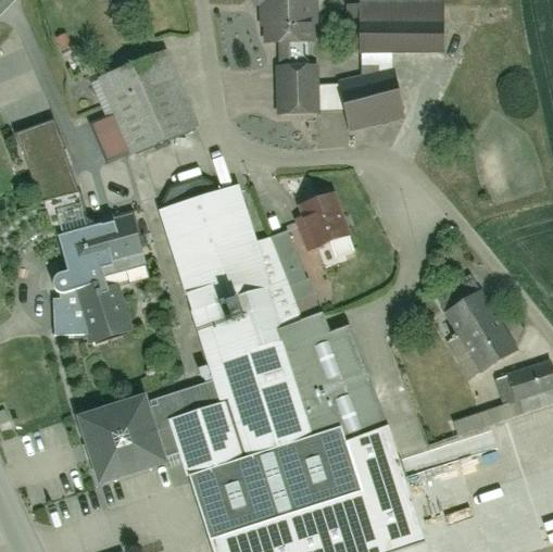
[(261,0),(263,44),(315,41),(312,0),(261,0)]
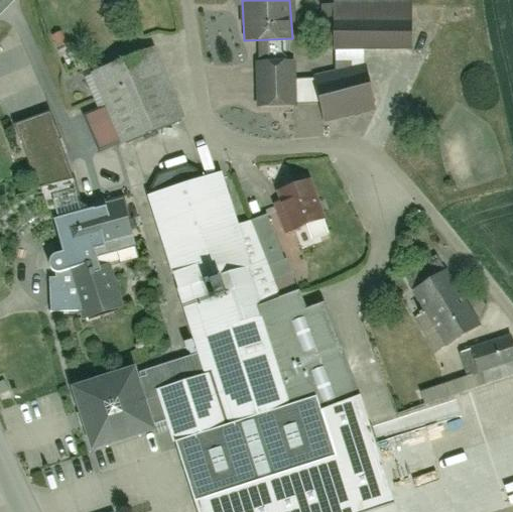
[(337,9),(336,48),(415,50),(415,20),(416,20),(416,12),(416,0),(368,0),(368,10),(337,9)]
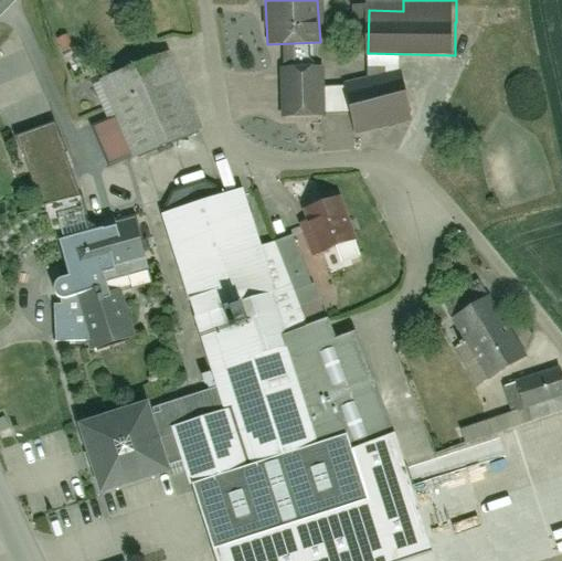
[(89,123),(108,166),(199,128),(165,49),(96,77),(112,114),(89,123)]
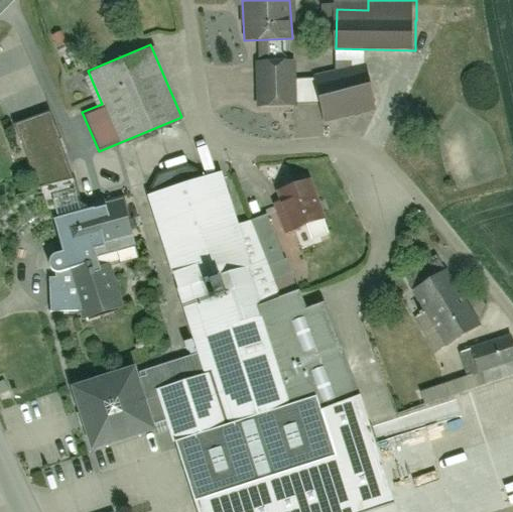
[(277,105),(294,104),(319,103),(324,120),(373,107),(362,67),(322,78),(290,79),(290,64),(258,64),(257,104),(277,104),(277,105)]
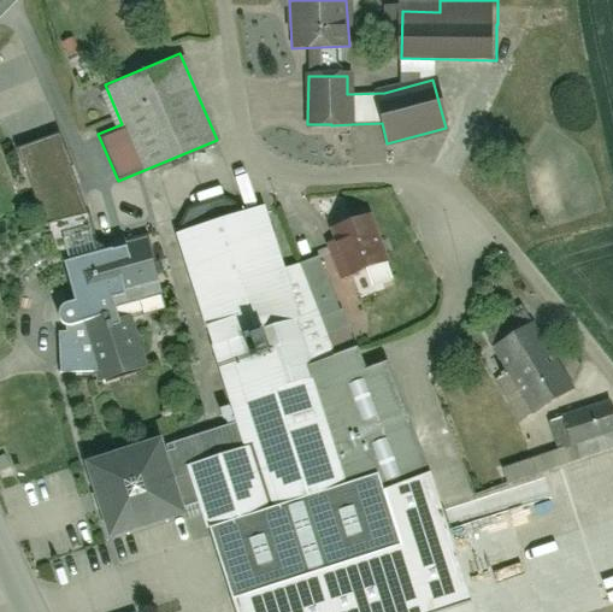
[(16,152),(54,254),(100,237),(60,135),(16,152)]
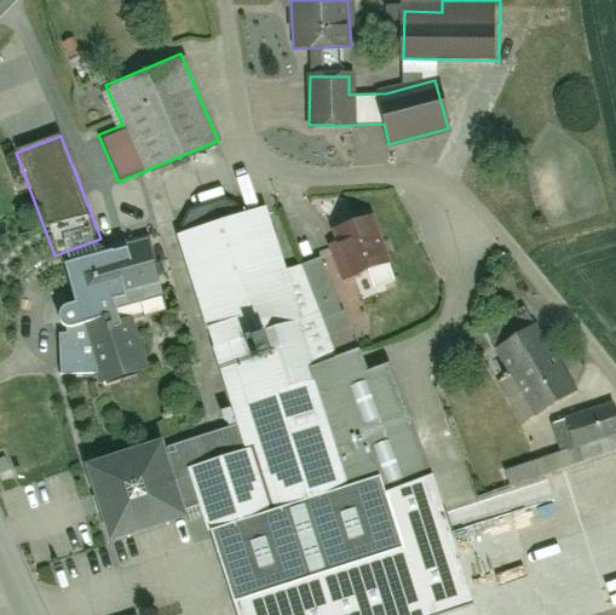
[(387,360),(344,374),(287,199),(177,235),(237,421),(173,443),(229,614),(332,614),(414,588),(383,494),(426,481),(387,360)]
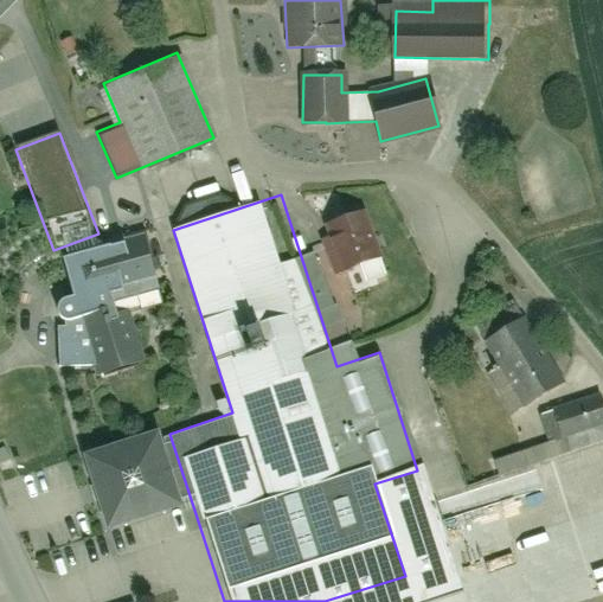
[(321,228),(348,292),(392,273),(365,209),(321,228)]
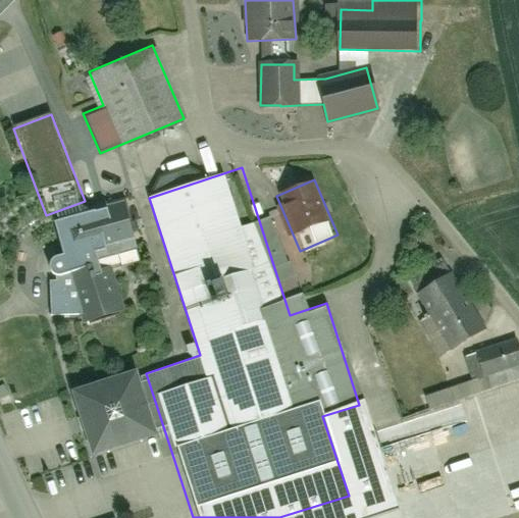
[(46,278),(48,312),(80,311),(83,319),(120,307),(108,266),(119,263),(116,252),(135,245),(120,198),(52,219),(61,253),(53,254),(53,278),(46,278)]
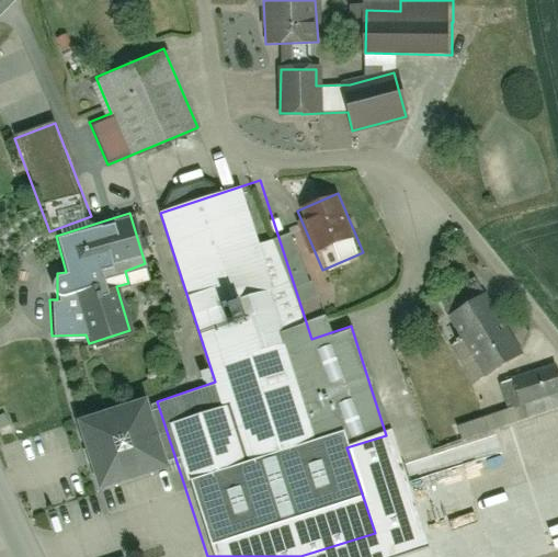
[(428,303),(471,386),(521,361),(476,276),(428,303)]
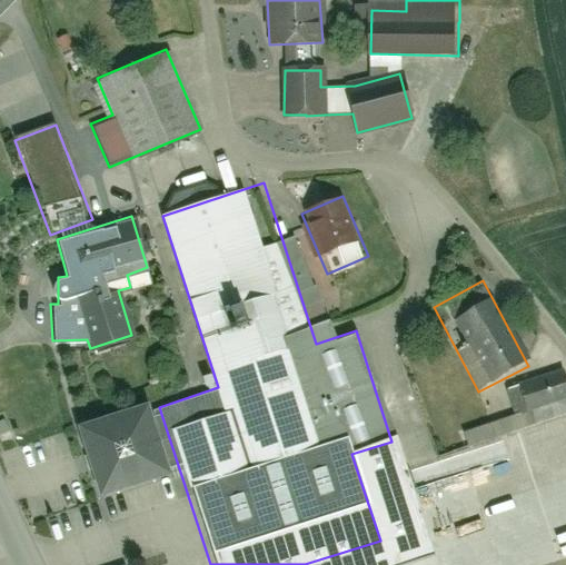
[(462,420),(470,447),(565,415),(565,377),(563,367),(510,384),(516,402),(462,420)]
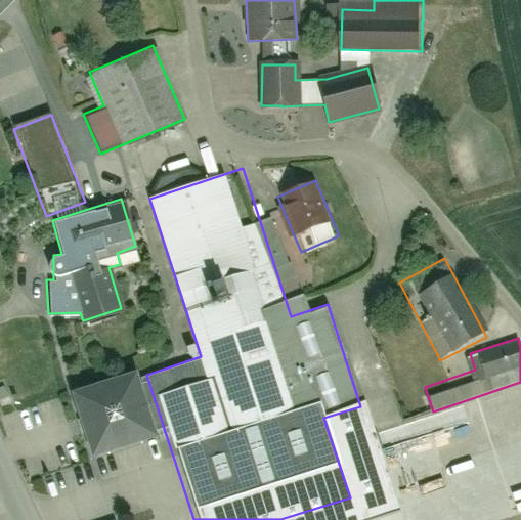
[(79,395),(99,453),(161,433),(141,375),(79,395)]
